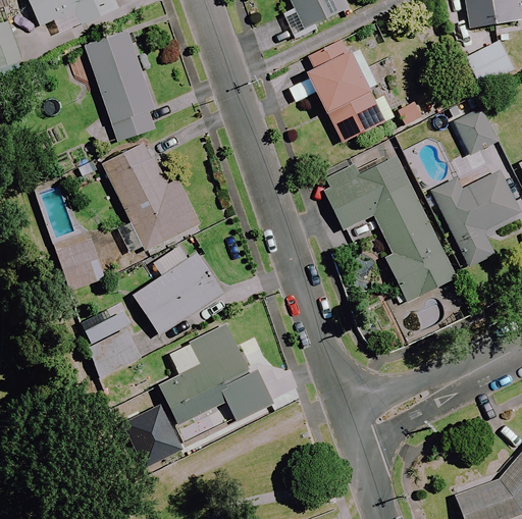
[(118,8),(114,0),(28,0),(40,26),(75,10),(82,24),(118,8)]
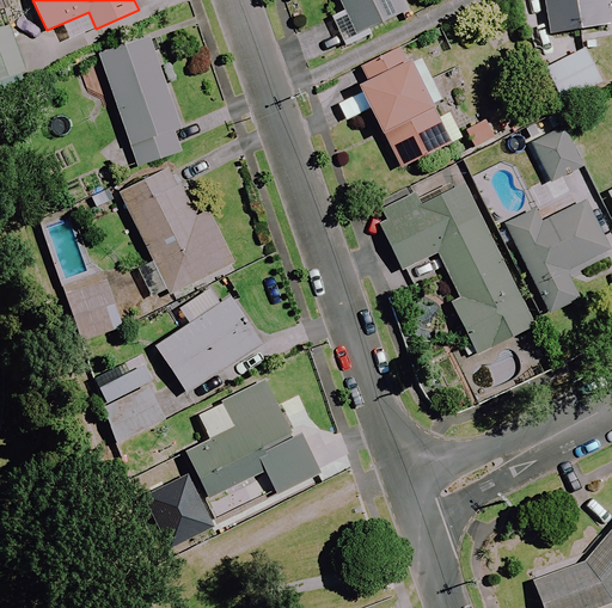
[(335,23),(341,36),(343,42),(407,12),(401,0),(340,0),(343,8),(330,16),(335,23)]
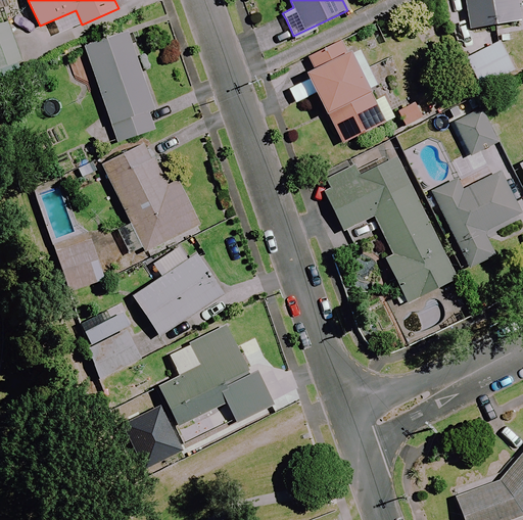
[(520,19),(517,0),(465,0),(470,29),(520,19)]
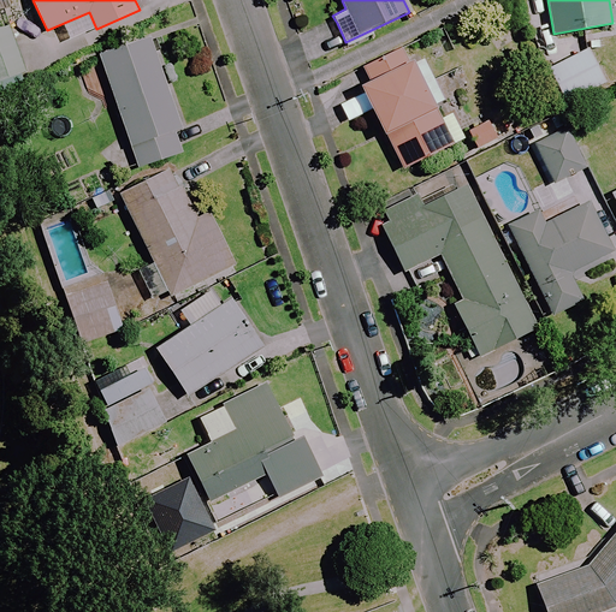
[(0,78),(25,70),(9,23),(0,25),(0,78)]
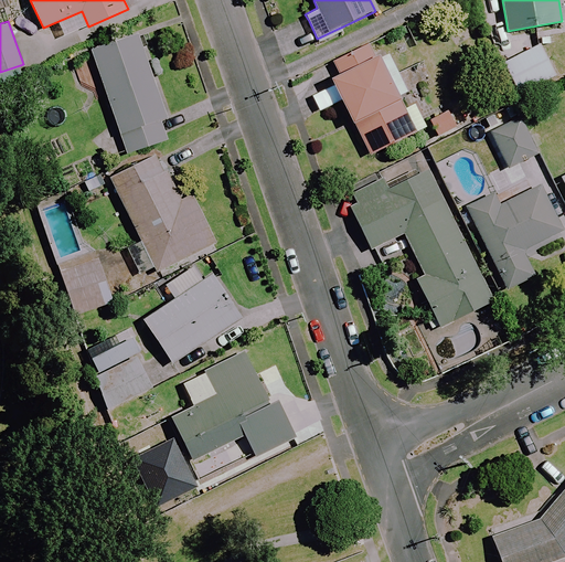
[(173,137),(138,34),(92,51),(126,152),(173,137)]
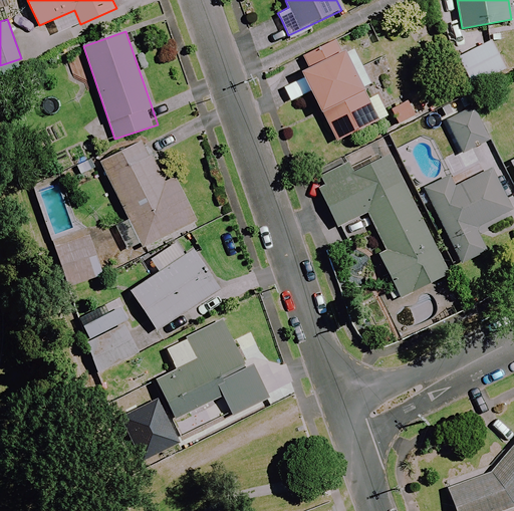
[(504,69),(490,38),(457,53),(471,84),(504,69)]
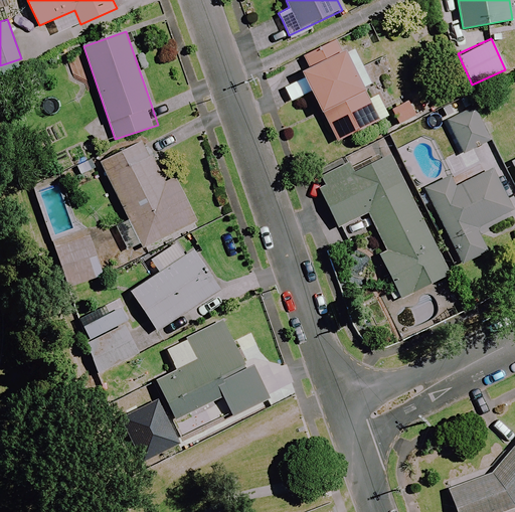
[(302,71),(305,77),(288,87),(293,98),(311,89),(337,140),(381,118),(365,87),(370,83),(352,48),(343,53),(336,39),(304,56),(310,66),(302,71)]
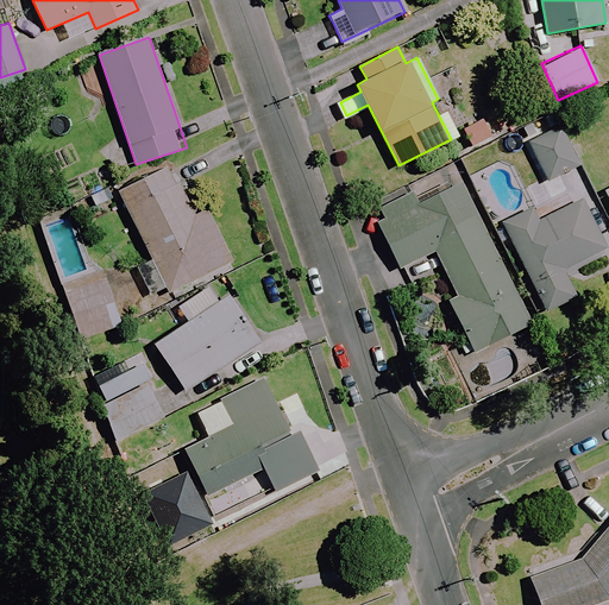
[(463,126),(470,144),(503,131),(496,113),(463,126)]
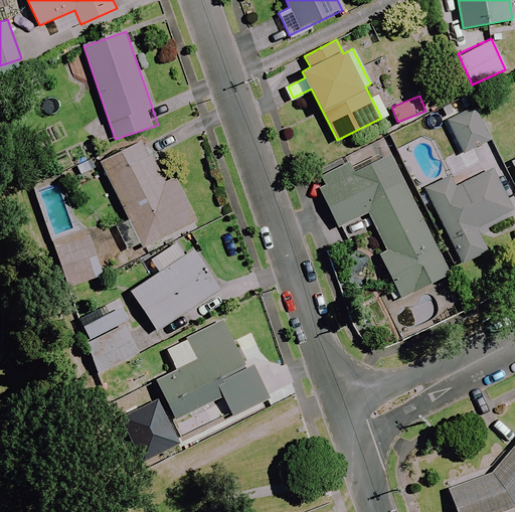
[(490,139),(474,110),(448,123),(464,153),(490,139)]
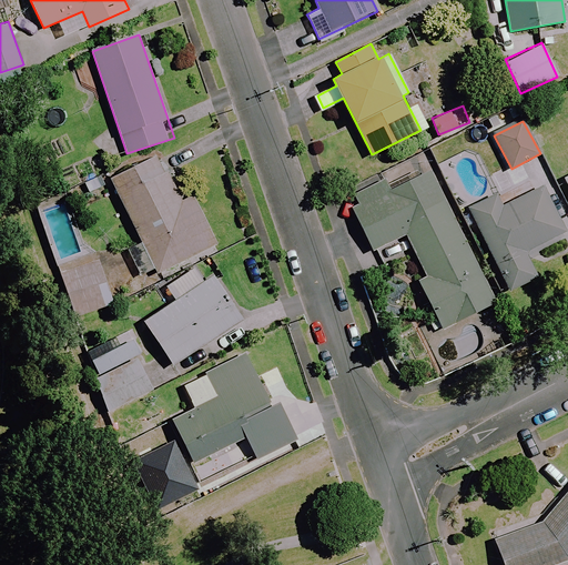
[(127,249),(141,276),(155,269),(158,273),(216,244),(193,197),(181,202),(158,154),(110,178),(142,241),(127,249)]
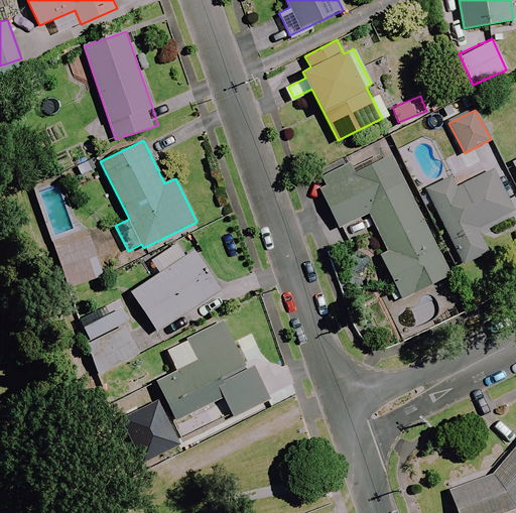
[(450,274),(385,144),(348,162),(315,178),(340,227),(368,213),(387,249),(379,253),(402,298),(450,274)]
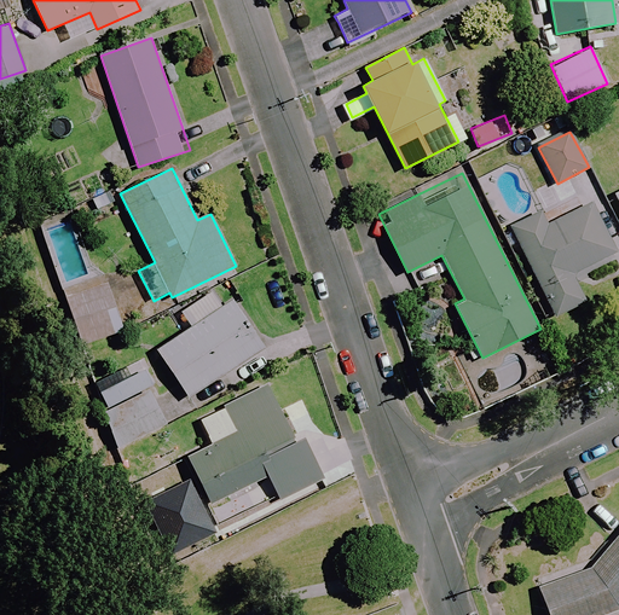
[(617,251),(593,202),(548,222),(543,210),(512,226),(554,315),(586,300),(573,272),(617,251)]
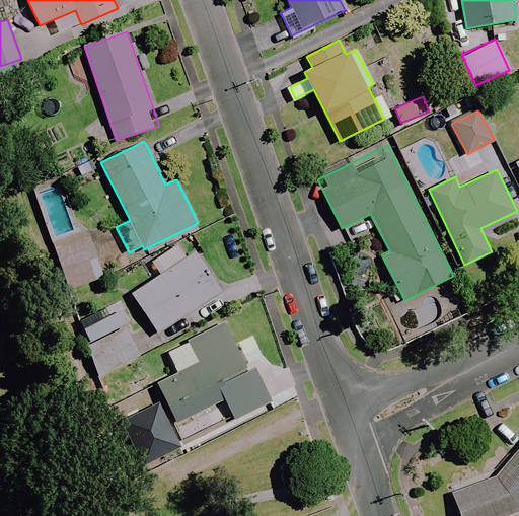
[(105,277),(92,236),(56,247),(69,288),(105,277)]
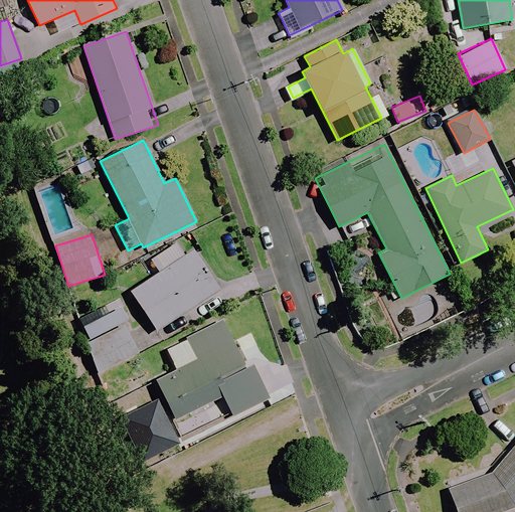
[(218,290),(191,248),(130,289),(157,330),(218,290)]
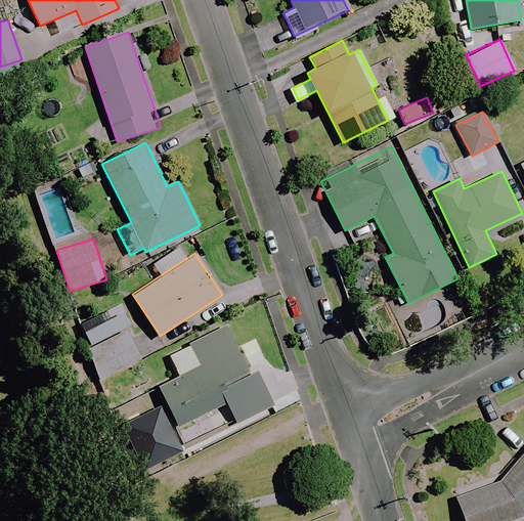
[(135,326),(91,344),(104,377),(148,358),(135,326)]
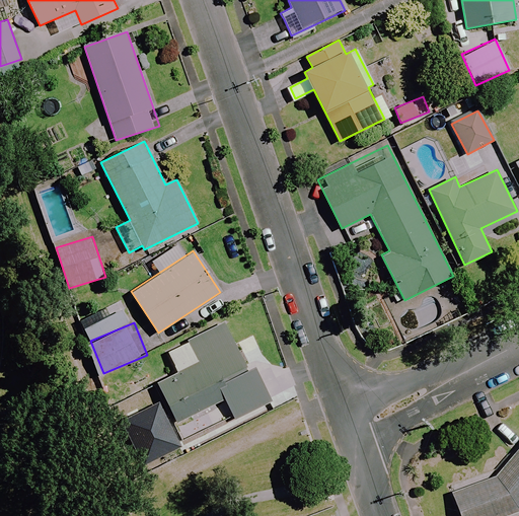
[(247,370),(225,323),(167,351),(178,374),(159,383),(177,422),(225,399),(234,420),(270,402),(253,367),(247,370)]
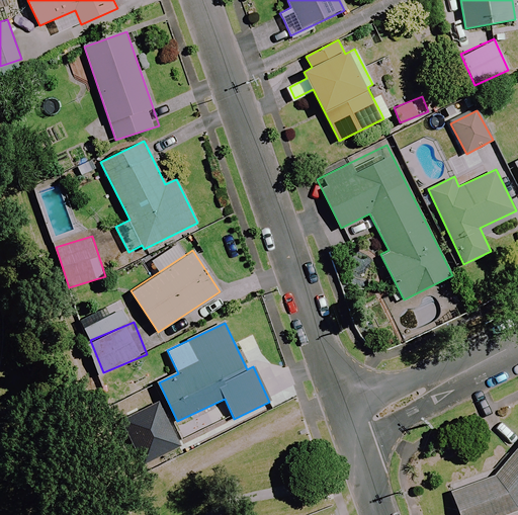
[(162,422),(147,394),(124,405),(140,434),(162,422)]
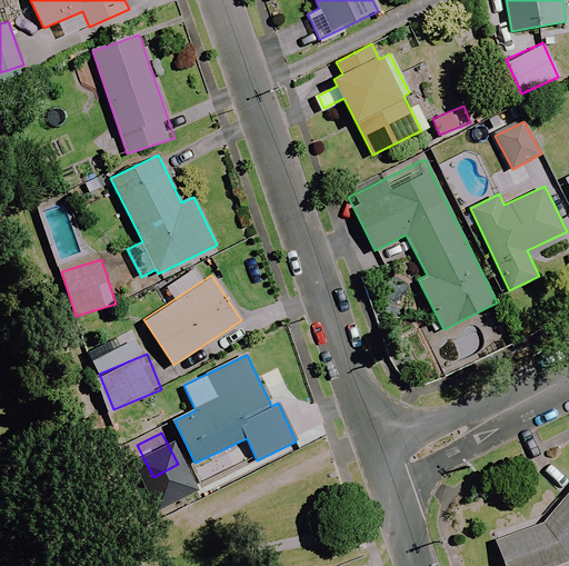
[(568,497),(547,522),(496,539),(505,565),(550,565),(568,559),(568,497)]
